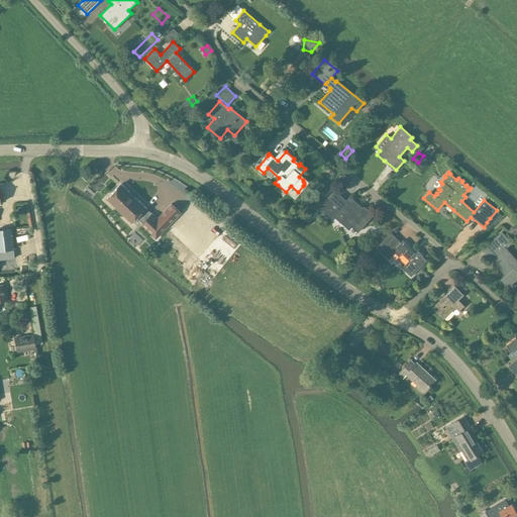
[(106,199),(127,218),(132,223),(137,218),(142,223),(140,225),(156,239),(181,213),(171,204),(158,218),(121,183),(106,199)]
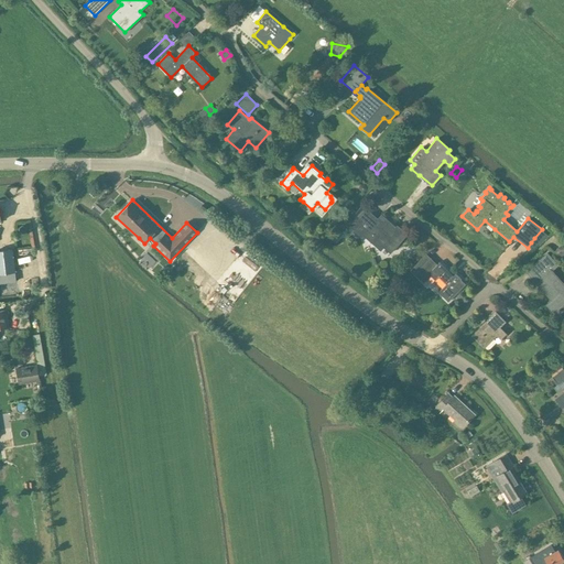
[(381,215),(378,218),(362,205),(346,224),(362,237),(364,236),(380,251),(383,247),(390,253),(408,235),(402,230),(401,231),(381,215)]
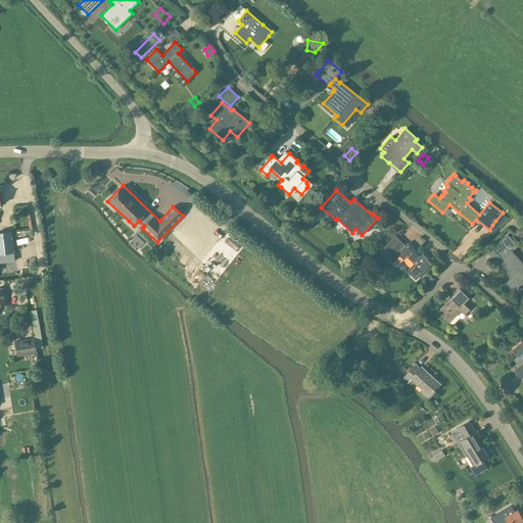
[(313,226),(321,216),(314,210),(305,220),(313,226)]
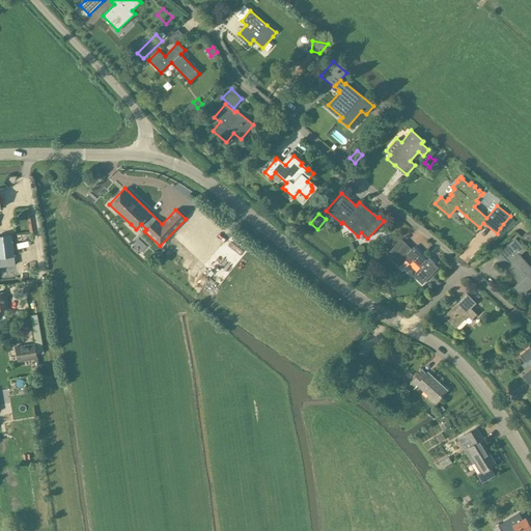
[(528,243),(530,238),(530,231),(528,229),(522,238),(528,243)]
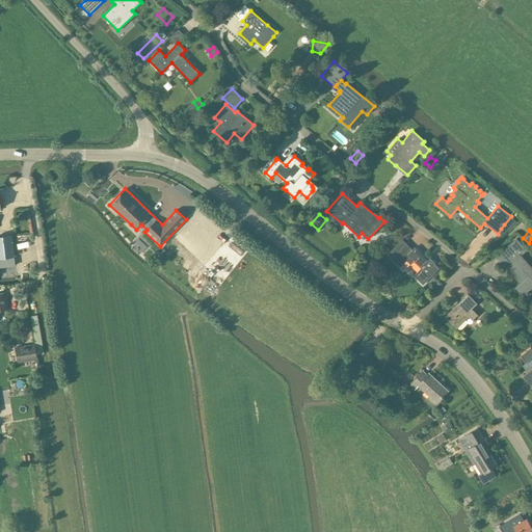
[(0,236),(0,266),(16,265),(11,235),(0,236)]
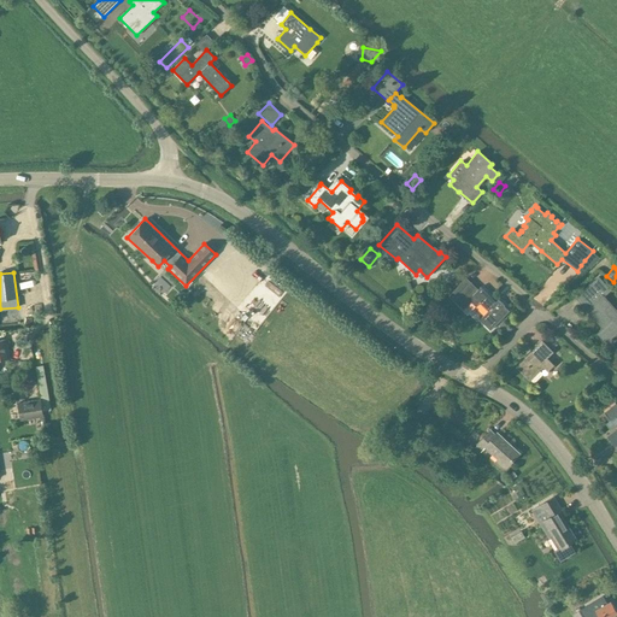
[(450,282),(454,287),(460,280),(456,276),(450,282)]
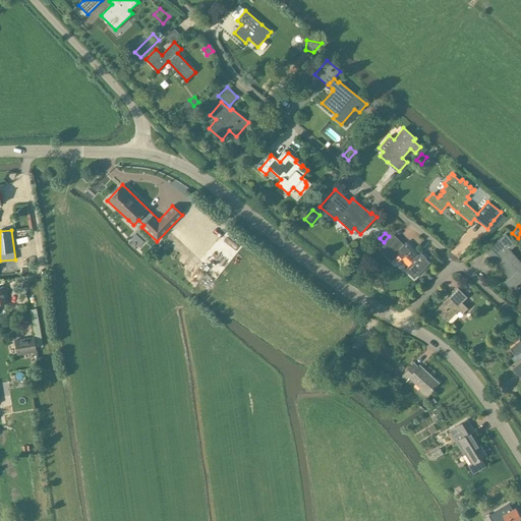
[(506,234),(490,246),(496,251),(491,255),(496,261),(495,262),(509,277),(504,281),(512,290),(520,281),(520,272),(520,273),(520,272),(520,262),(510,249),(515,245),(510,239),(506,234)]
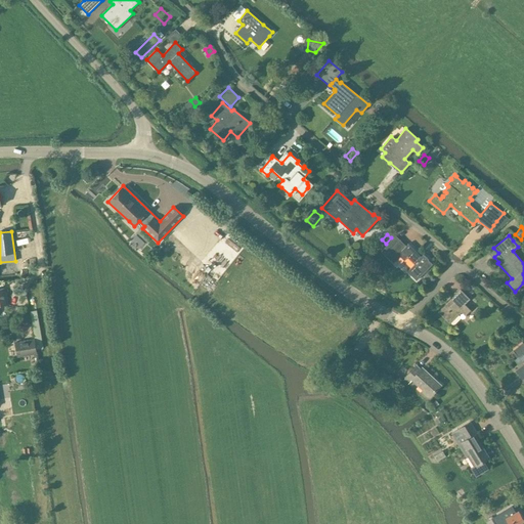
[(408,244),(406,245),(400,239),(386,255),(394,263),(400,257),(404,261),(407,257),(415,264),(407,271),(417,280),(433,264),(428,260),(429,259),(423,254),(421,256),(408,244)]
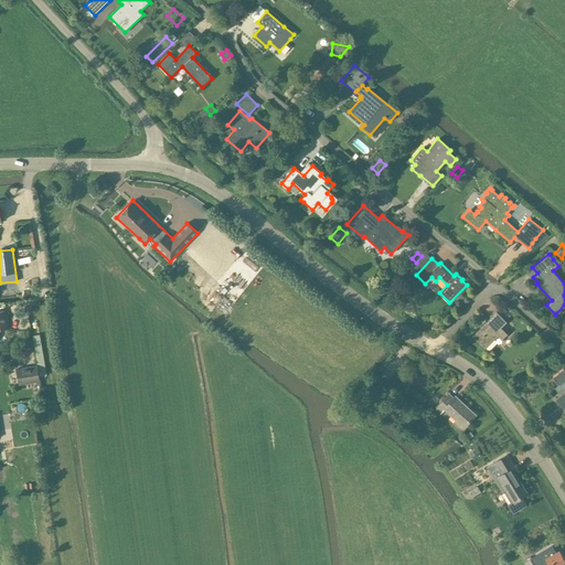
[(501,340),(507,334),(500,328),(505,322),(497,312),(472,337),(484,349),(498,336),(501,340)]
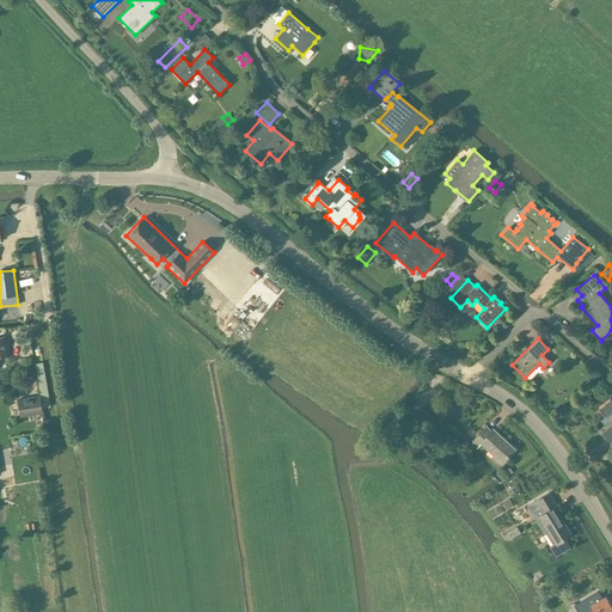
[(38,397),(18,401),(20,417),(42,414),(38,397)]
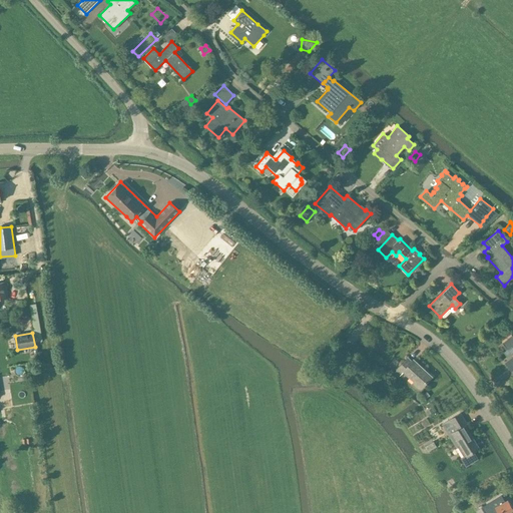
[(512,348),(512,336),(512,335),(502,343),(507,350),(511,347),(512,348)]
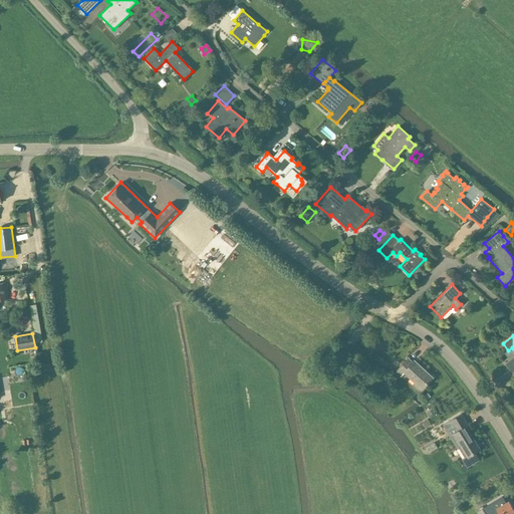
[(363,344),(369,349),(369,350),(373,345),(366,339),(363,344)]
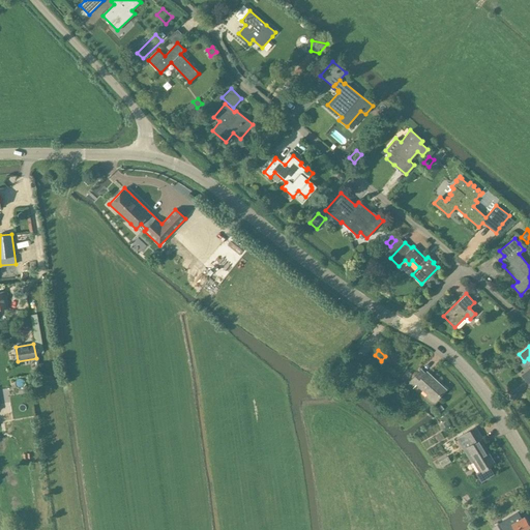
[(529,367),(521,375),(528,384),(529,382),(529,367)]
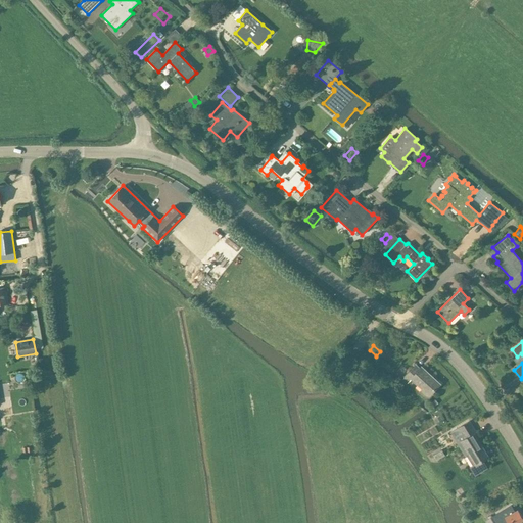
[(405,377),(409,381),(411,379),(429,395),(440,384),(422,367),(420,369),(416,365),(405,377)]
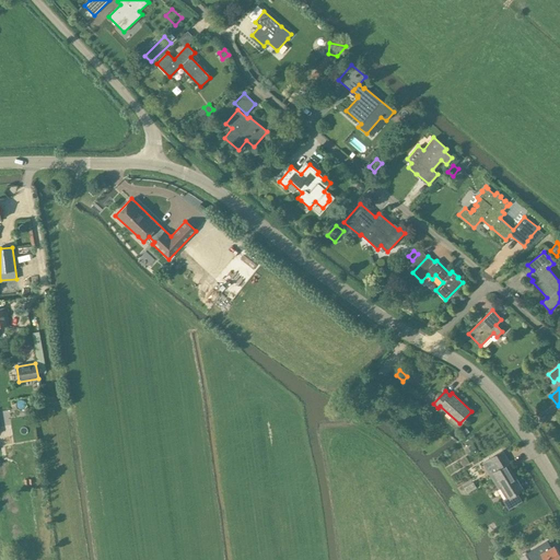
[(465,448),(468,454),(475,450),(471,445),(465,448)]
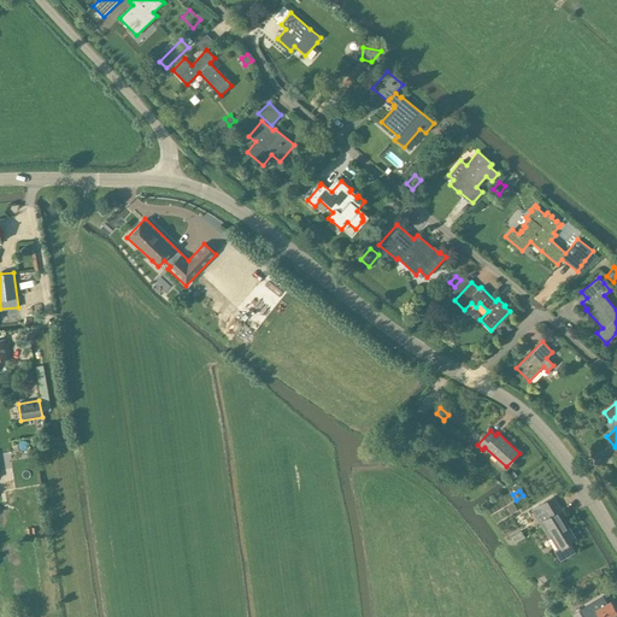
[(552,536),(559,547),(553,551),(560,562),(575,552),(569,544),(576,539),(559,512),(563,510),(554,497),(532,510),(548,539),(552,536)]
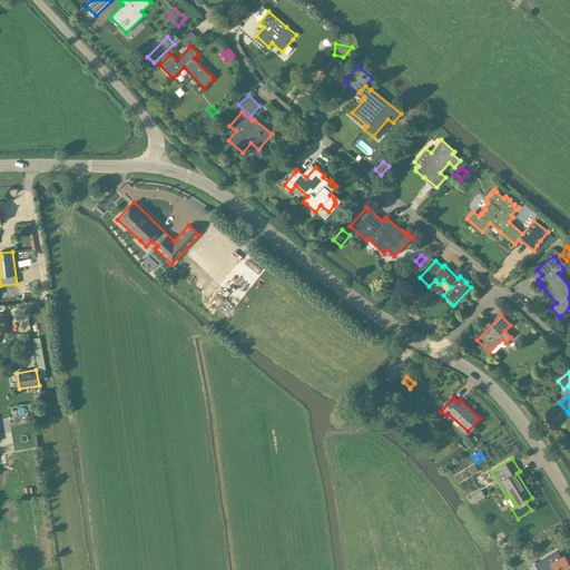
[(562,569),(569,566),(569,563),(564,554),(550,563),(550,564),(546,568),(547,569),(562,569)]
